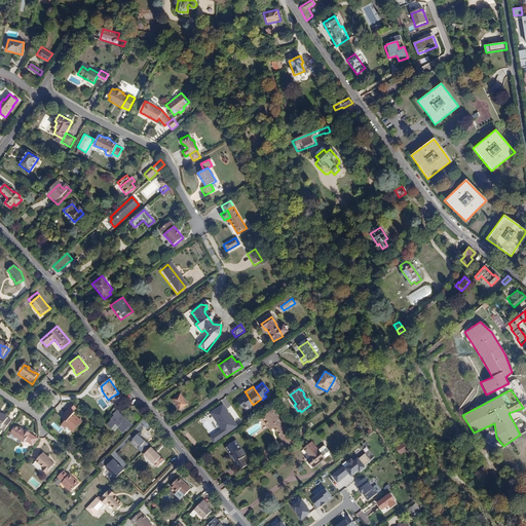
[(247,395),(247,393),(242,397),(241,396),(235,399),(241,408),(247,405),(249,408),(254,405),(253,405),(247,395)]
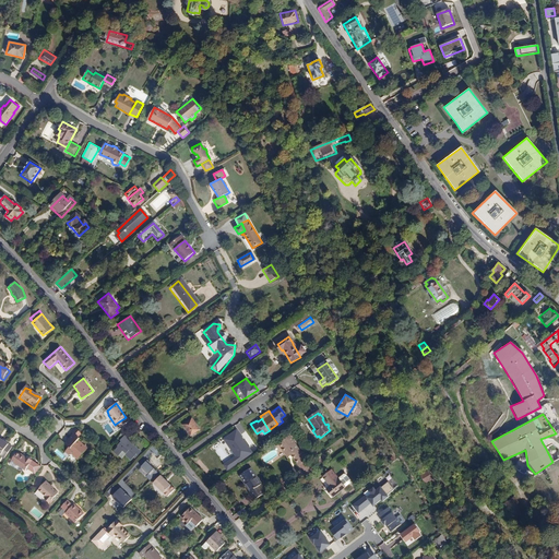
[(191,419),(182,426),(190,436),(199,430),(191,419)]
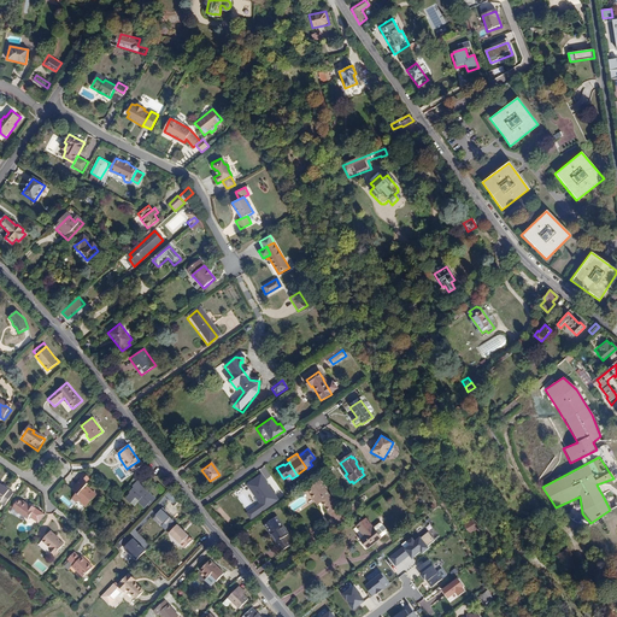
[(278,500),(262,476),(248,486),(258,499),(244,510),(251,519),(278,500)]
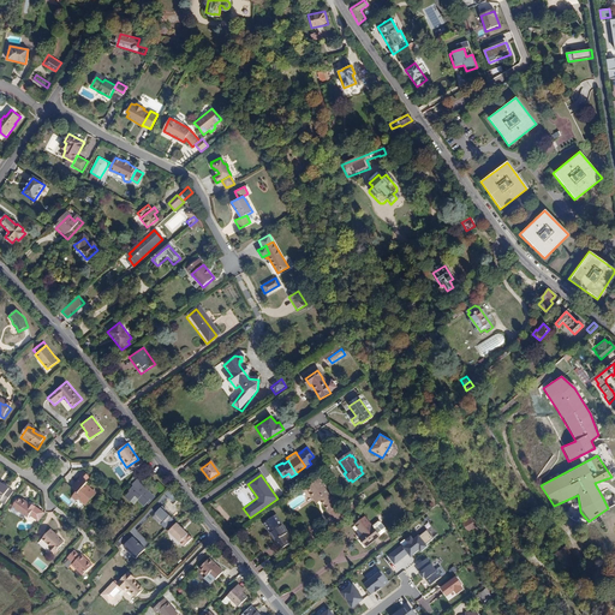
[(76,496),(71,501),(75,505),(76,503),(84,511),(96,499),(87,489),(91,484),(85,478),(72,494),(76,496)]
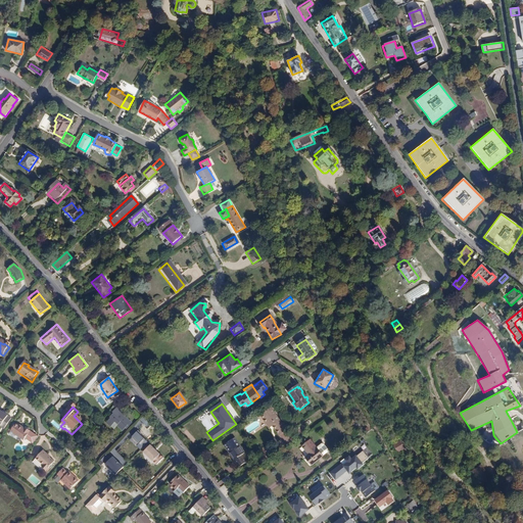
[(110,426),(114,422),(117,424),(116,425),(122,430),(125,427),(126,428),(133,422),(116,407),(111,412),(112,413),(109,416),(110,417),(106,422),(110,426)]
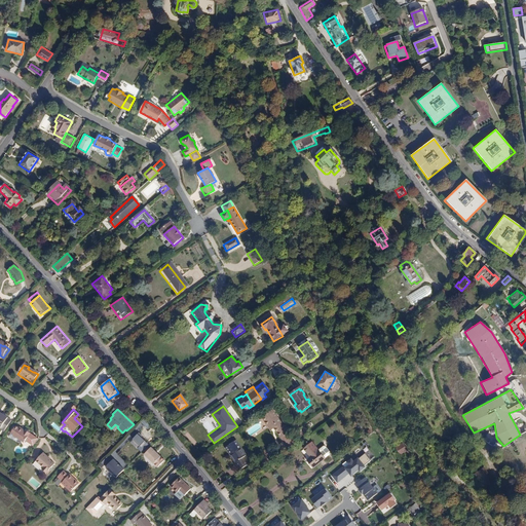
[(287,433),(272,412),(262,419),(270,430),(273,428),(279,438),(287,433)]
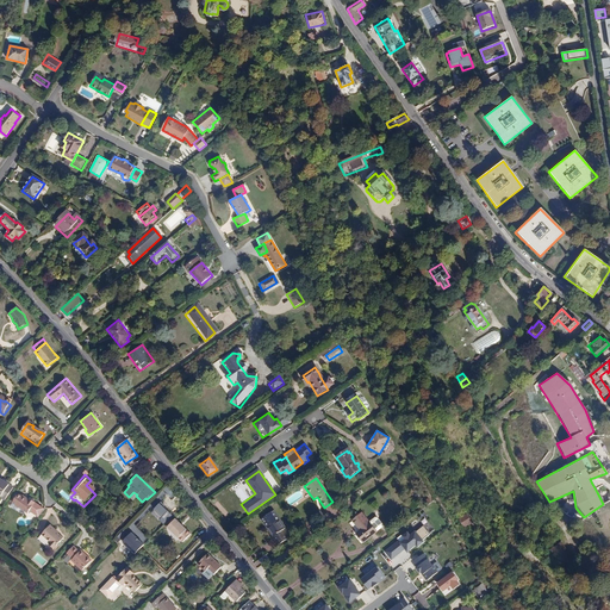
[(12,492),(0,481),(0,499),(0,500),(0,502),(4,504),(12,492)]
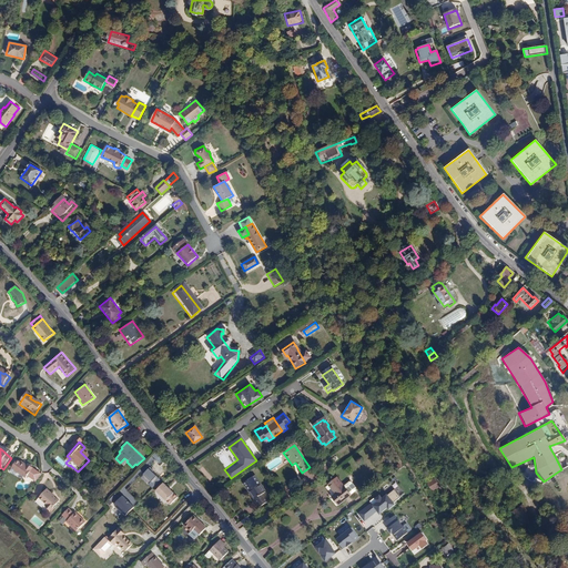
[(17,464),(11,472),(24,483),(32,473),(27,468),(26,470),(17,464)]
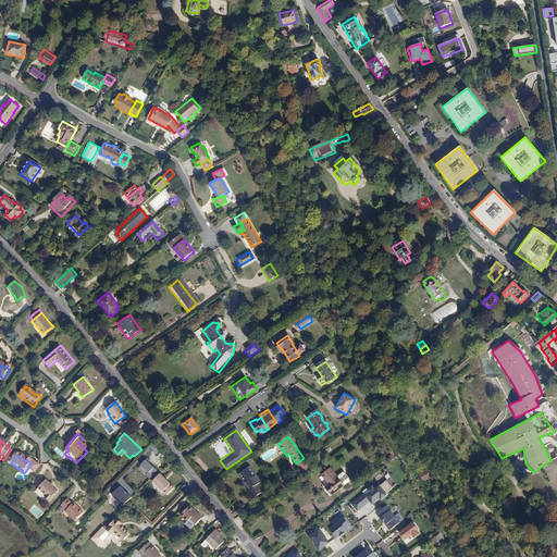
[(152,467),(146,459),(140,465),(147,472),(152,467)]
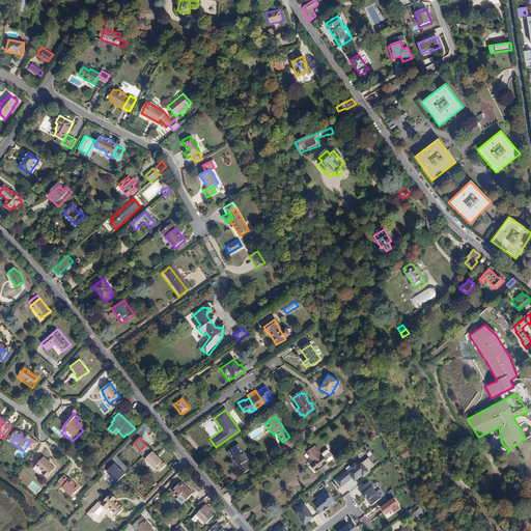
[(149,448),(145,445),(140,450),(138,452),(142,456),(149,448)]
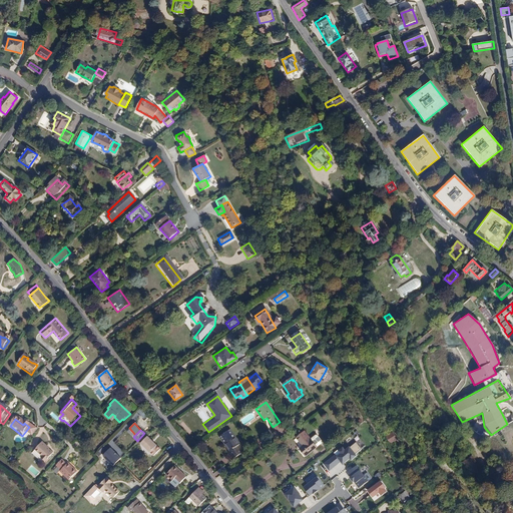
[(228,430),(218,436),(233,458),(245,449),(236,436),(234,438),(228,430)]
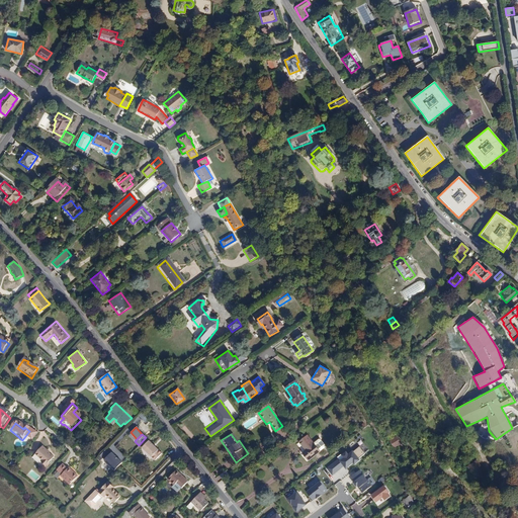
[(398,435),(391,439),(395,447),(403,442),(398,435)]
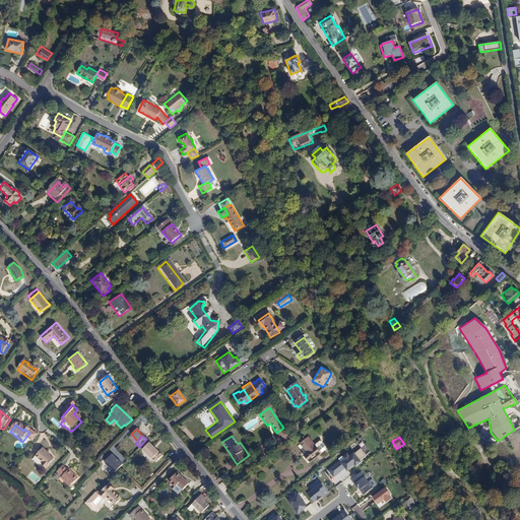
[(321,456),(309,441),(302,447),(308,455),(305,458),(310,465),(321,456)]
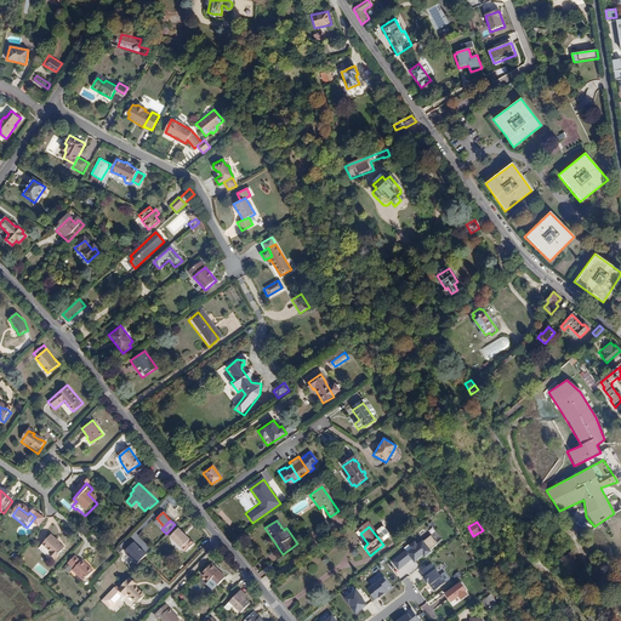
[(189,539),(177,528),(169,536),(181,548),(184,553),(194,543),(189,539)]
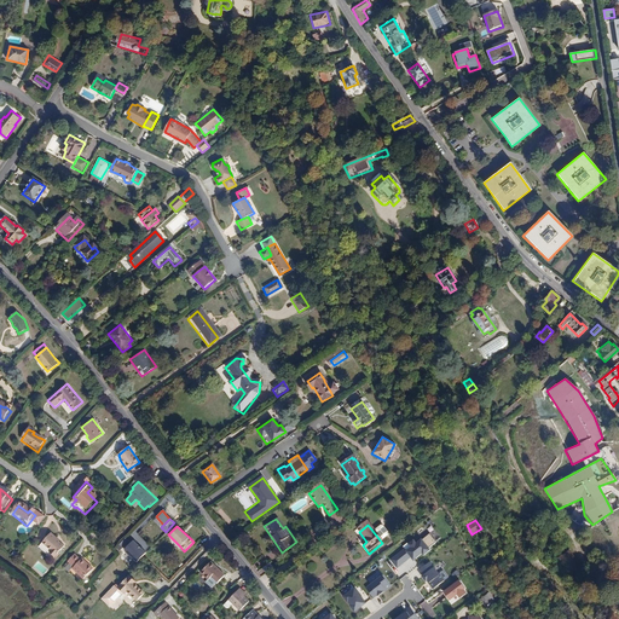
[(410,557),(412,560),(421,554),(423,555),(429,549),(416,533),(401,547),(401,548),(410,557)]
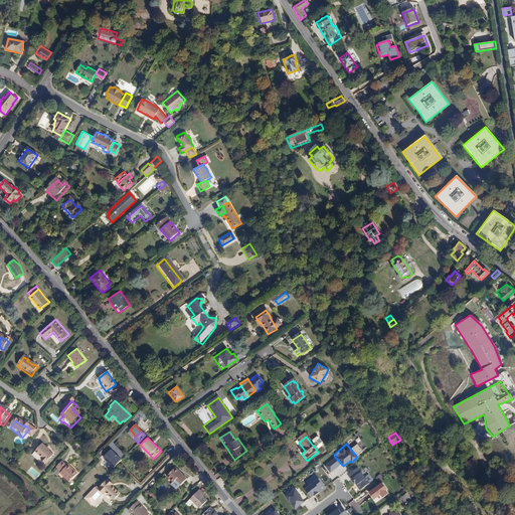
[(99,453),(103,456),(108,450),(105,447),(99,453)]
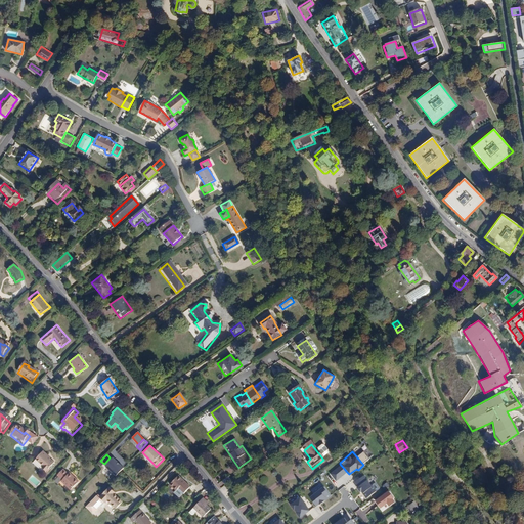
[(54,468),(46,462),(47,461),(43,456),(36,464),(43,471),(42,473),(47,477),(54,468)]
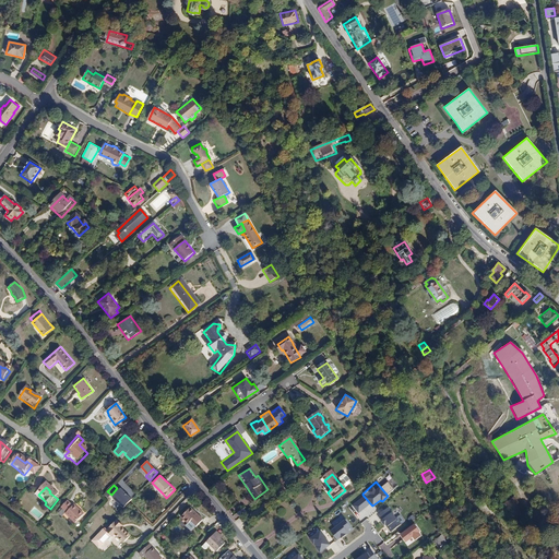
[(132,499),(120,488),(111,497),(123,508),(132,499)]
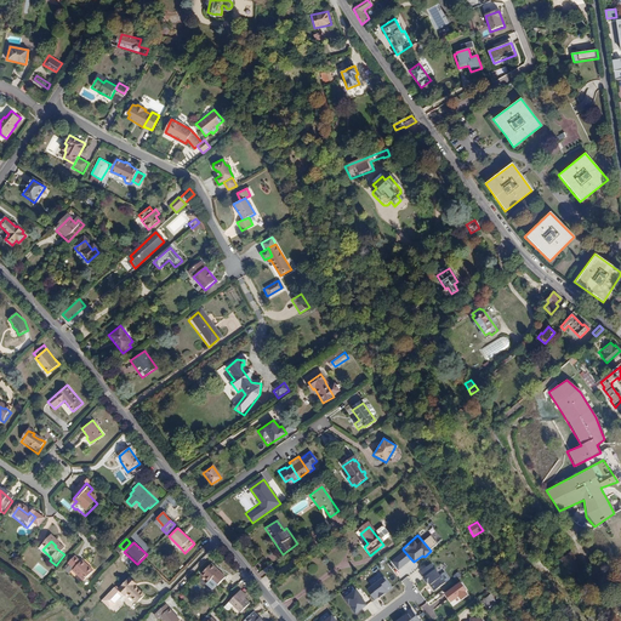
[(403,550),(391,560),(399,570),(411,559),(403,550)]
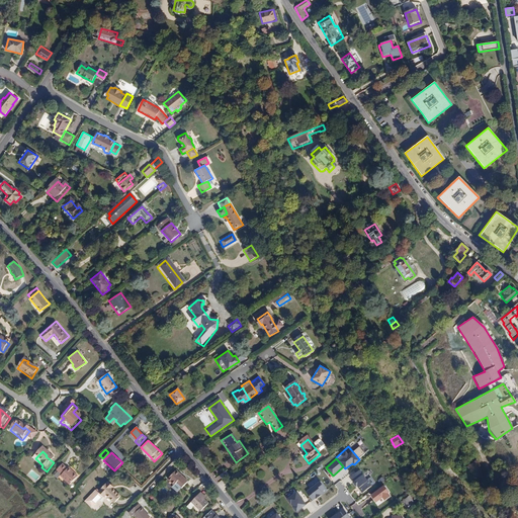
[(357,487),(361,493),(371,486),(358,468),(348,476),(352,481),(351,482),(355,488),(357,487)]
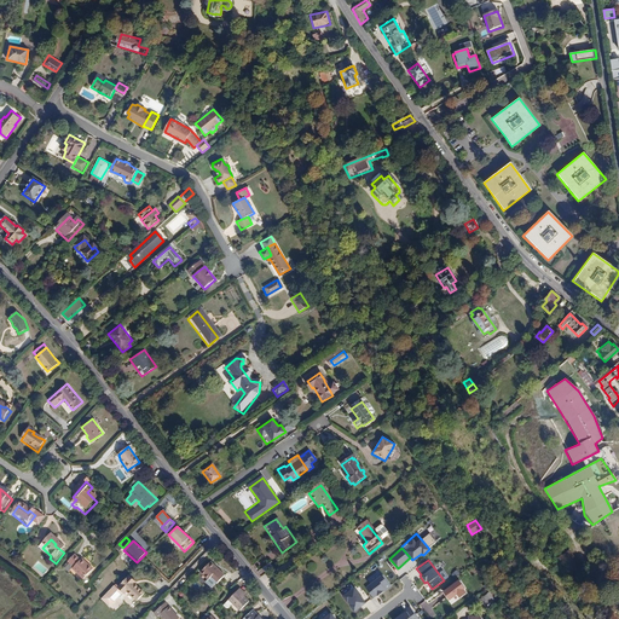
[(561,560),(557,562),(566,574),(570,572),(561,560)]
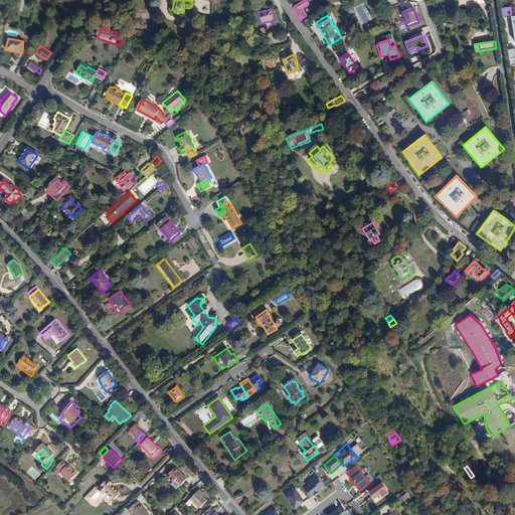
[(69,470),(68,471),(63,467),(58,473),(62,477),(60,479),(70,487),(78,478),(69,470)]
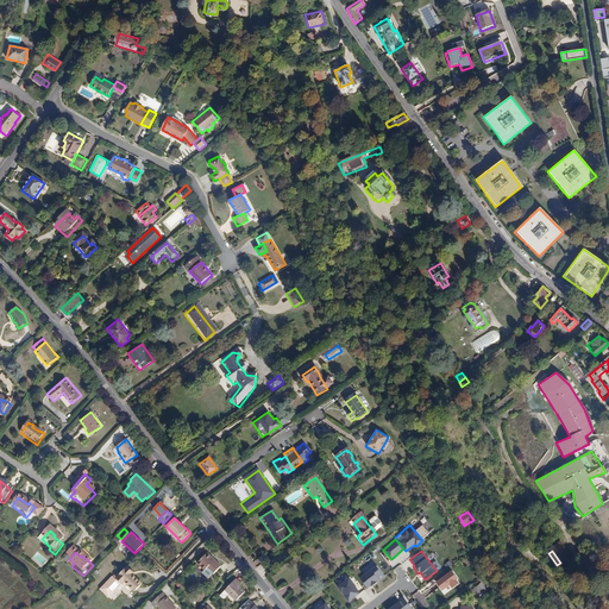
[(221,566),(208,552),(198,563),(205,570),(207,567),(213,573),(221,566)]
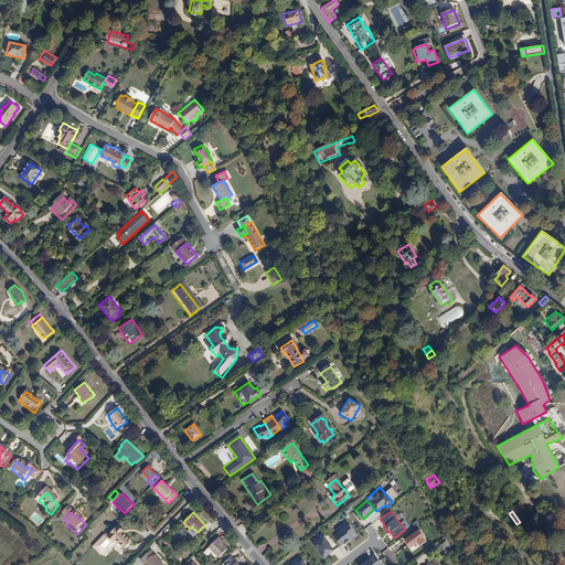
[(356,535),(349,525),(332,536),(340,546),(356,535)]
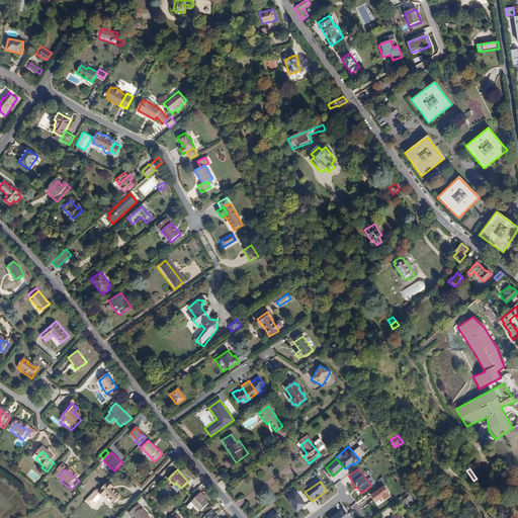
[(120,496),(107,483),(98,492),(104,498),(105,496),(112,504),(120,496)]
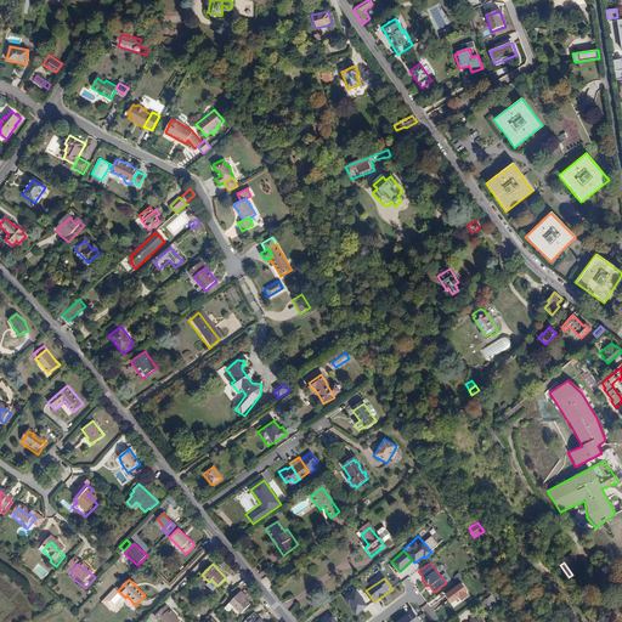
[(462,601),(469,595),(465,592),(467,591),(461,582),(444,593),(451,603),(458,597),(462,601)]
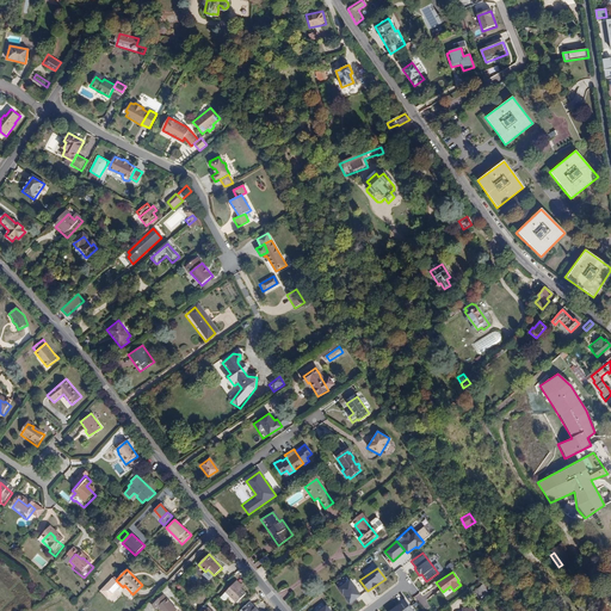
[(349,604),(360,594),(350,579),(338,588),(349,604)]
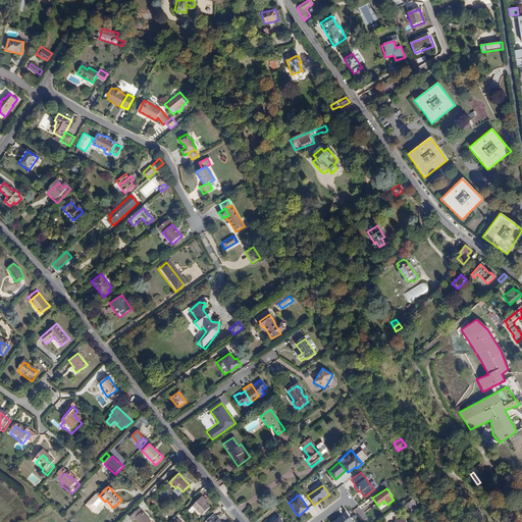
[(206,500),(202,497),(193,505),(197,509),(202,514),(209,507),(205,504),(207,502),(206,500)]
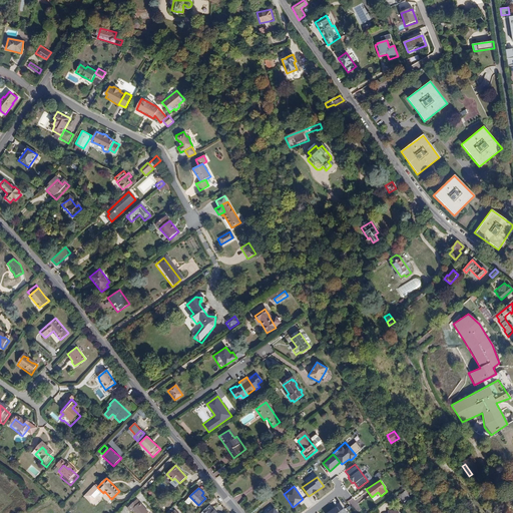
[(412,503),(406,495),(400,500),(406,507),(412,503)]
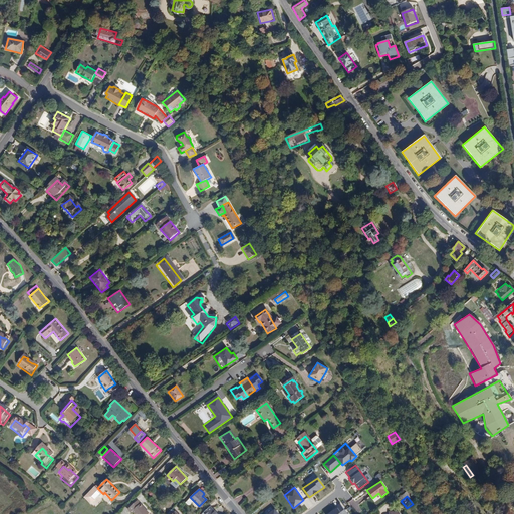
[(148,513),(149,513),(137,500),(126,510),(130,513),(131,512),(134,513),(148,513)]
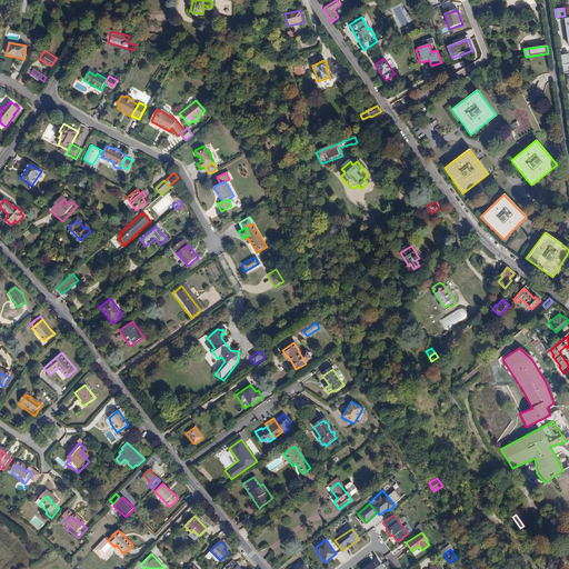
[(362,568),(385,568),(377,558),(376,559),(362,568)]
